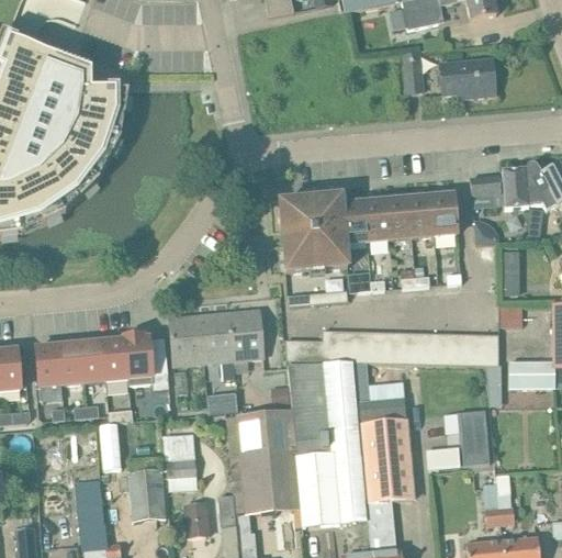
[(293,12),(290,0),(263,0),(268,18),(293,12)]
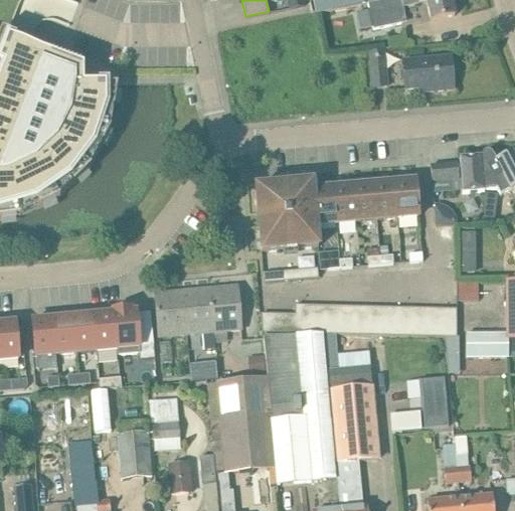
[(313,0),(316,12),(368,1),(372,0),(313,0)]
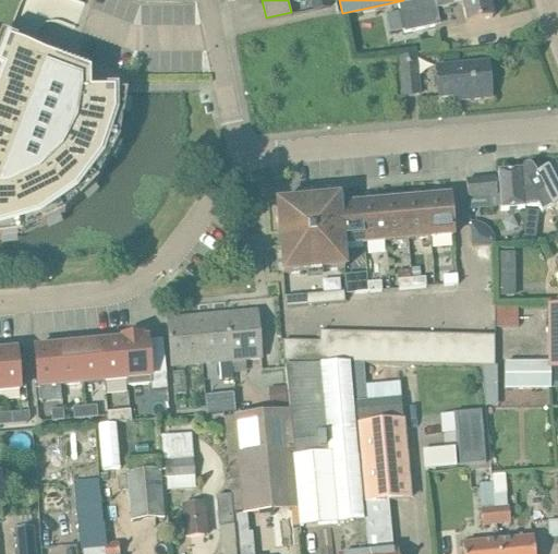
[(404,29),(440,22),(436,4),(456,0),(461,0),(465,21),(493,14),(488,0),(403,0),(399,1),(404,29)]
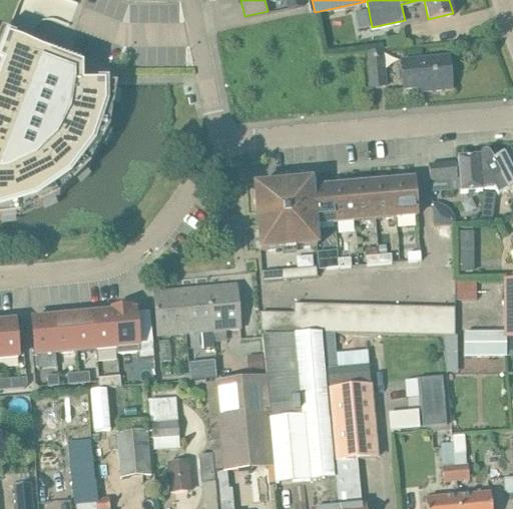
[(0,27),(0,215),(20,213),(37,204),(37,205),(59,194),(72,180),(73,181),(90,164),(90,163),(98,146),(99,147),(110,125),(109,125),(112,106),(113,106),(117,82),(80,82),(80,66),(47,53),(49,47),(0,27)]
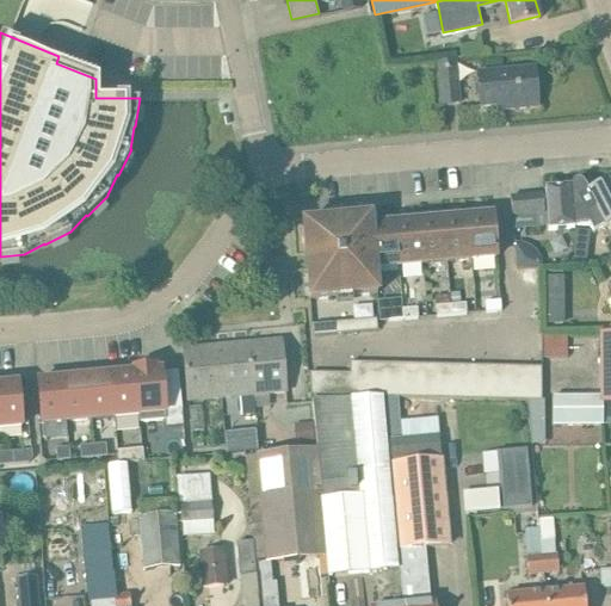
[(437,60),(439,103),(457,101),(454,59),(437,60)]
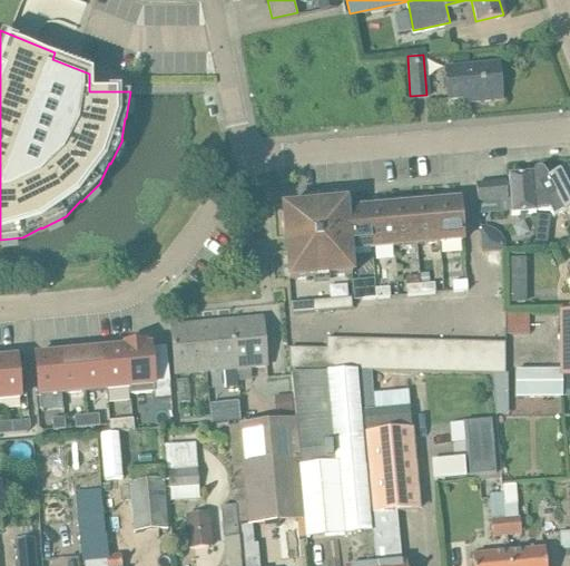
[(473,99),(501,97),(499,61),(446,66),(449,97),(472,95),(473,99)]
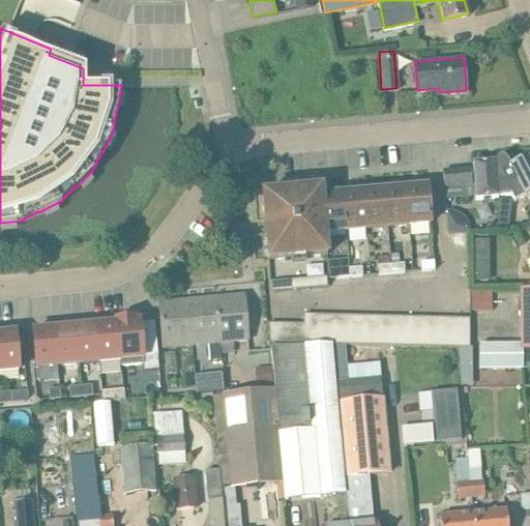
[(529,153),(510,164),(499,170),(510,193),(514,199),(529,191),(529,153)]
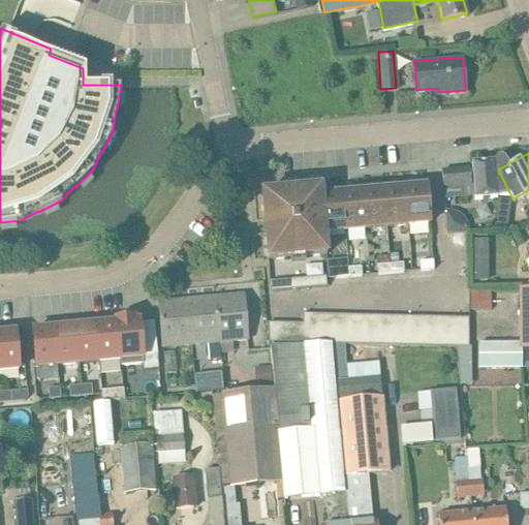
[(472,161),(473,182),(475,196),(497,195),(497,193),(509,192),(498,170),(509,163),(506,158),(505,158),(505,157),(503,155),(501,154),(498,154),(496,155),(495,158),(495,159),(472,161)]
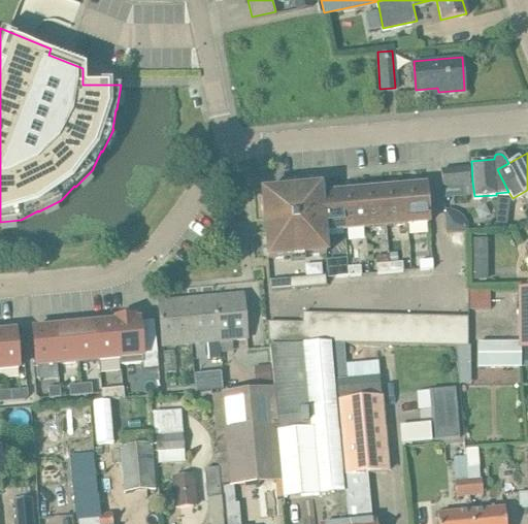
[(470,182),(468,165),(441,168),(442,185),(464,183),(470,182)]
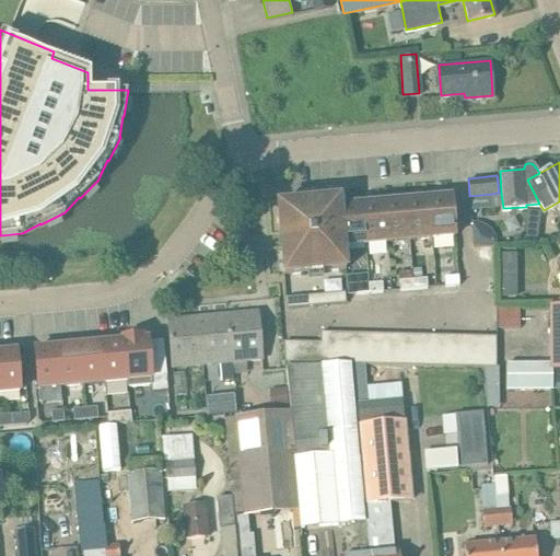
[(492,194),(469,196),(470,208),(493,206),(492,194)]
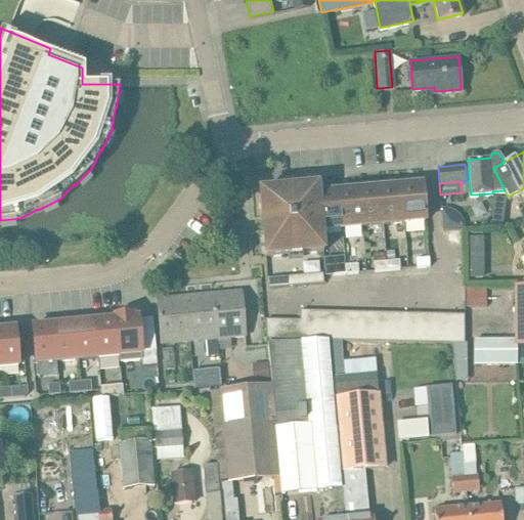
[(401,184),(404,220),(426,218),(423,182),(401,184)]
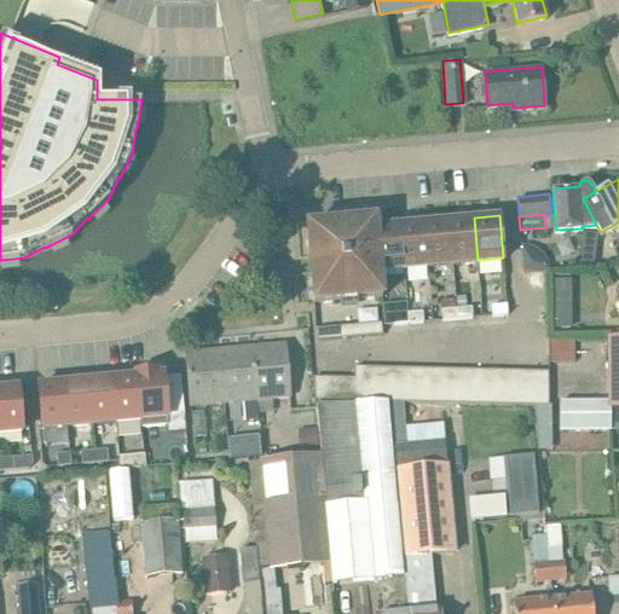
[(376,226),(376,218),(307,224),(314,300),(382,294),(380,268),(376,226)]
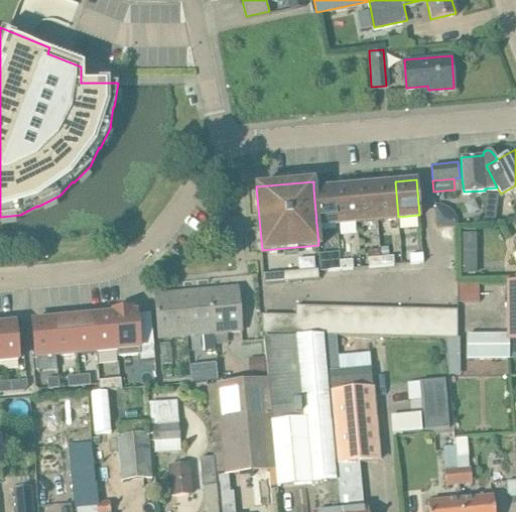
[(375,182),(378,219),(398,217),(395,181),(375,182)]
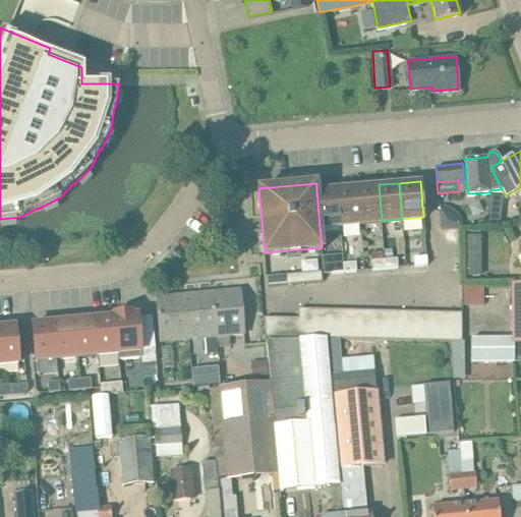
[(382,221),(379,184),(357,186),(360,222),(382,221)]
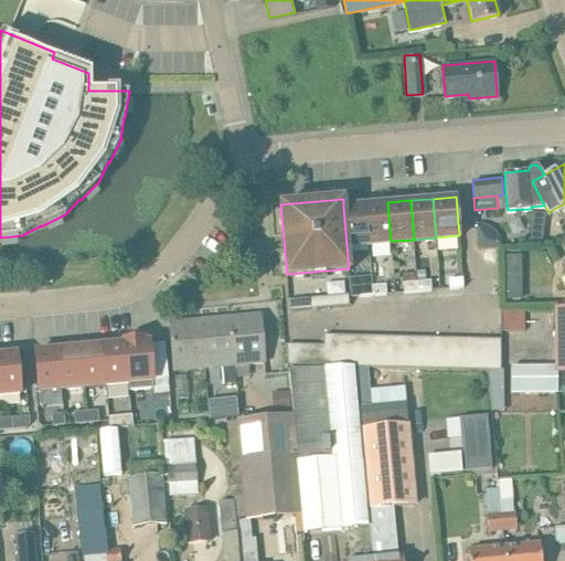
[(365,204),(369,243),(391,241),(387,202),(365,204)]
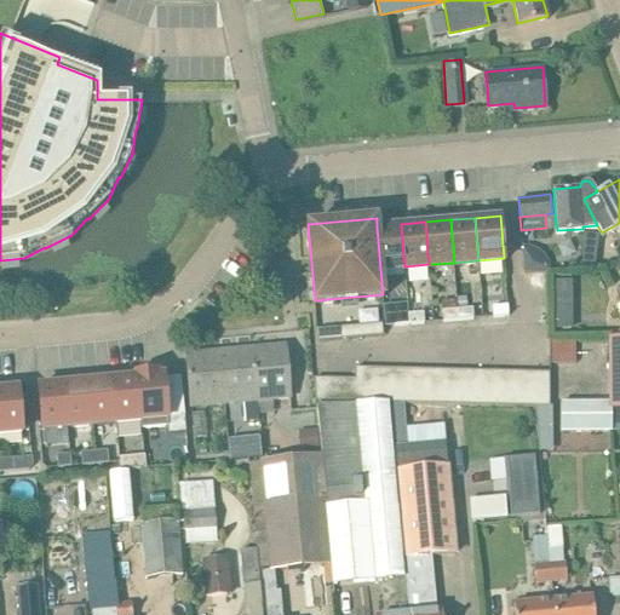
[(377,226),(380,269),(405,266),(401,224),(377,226)]
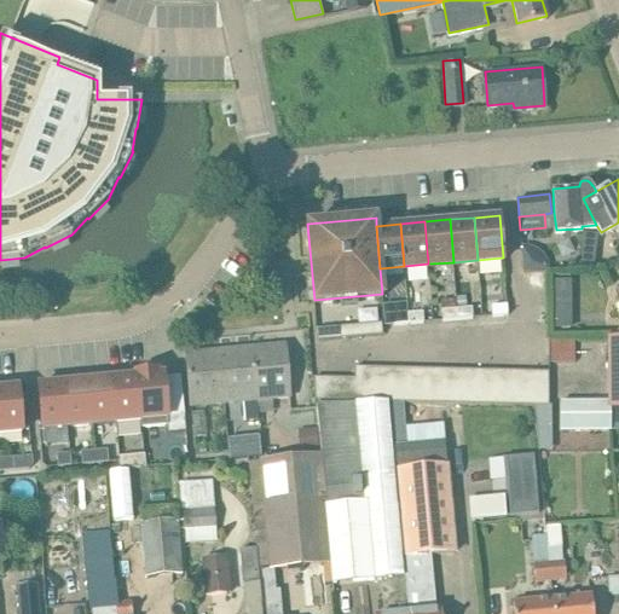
[(530,243),(521,242),(524,268),(550,267),(548,258),(544,252),(537,245),(530,243)]
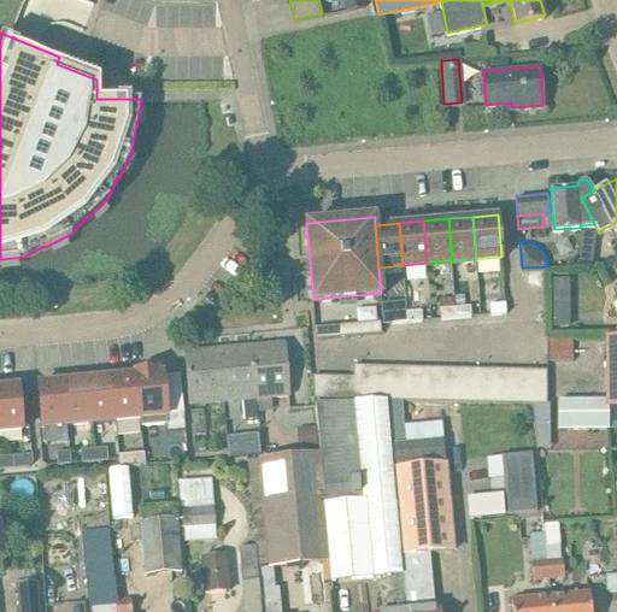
[(554,298),(569,299),(569,275),(556,275),(554,298)]
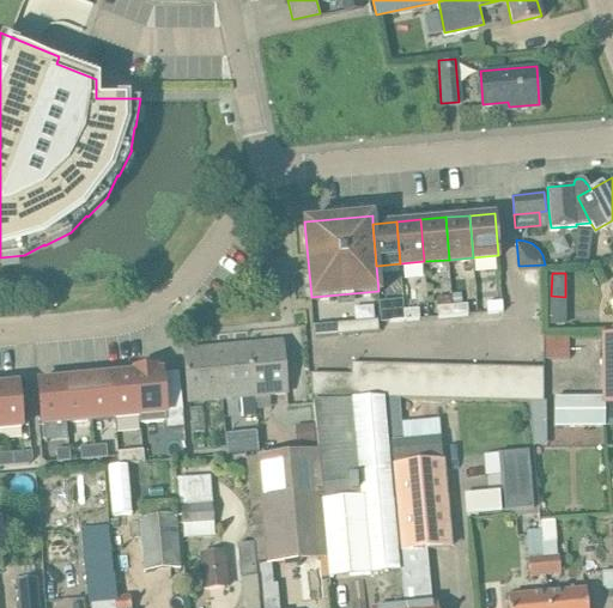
[(461,302),(460,290),(451,291),(453,303),(461,302)]
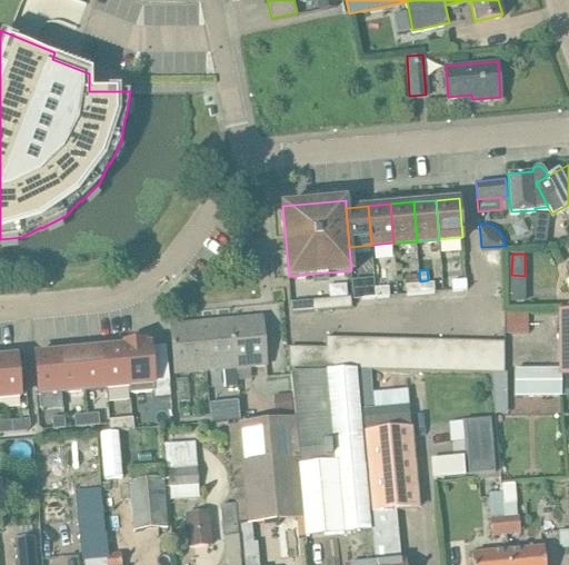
[(451,279),(452,288),(467,287),(466,278),(451,279)]
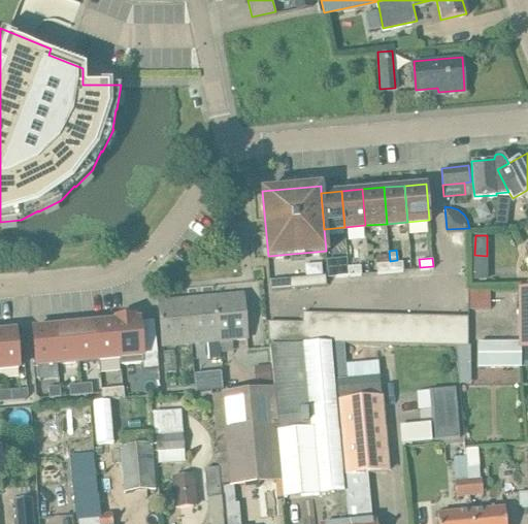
[(390,261),(391,270),(403,269),(402,260),(390,261)]
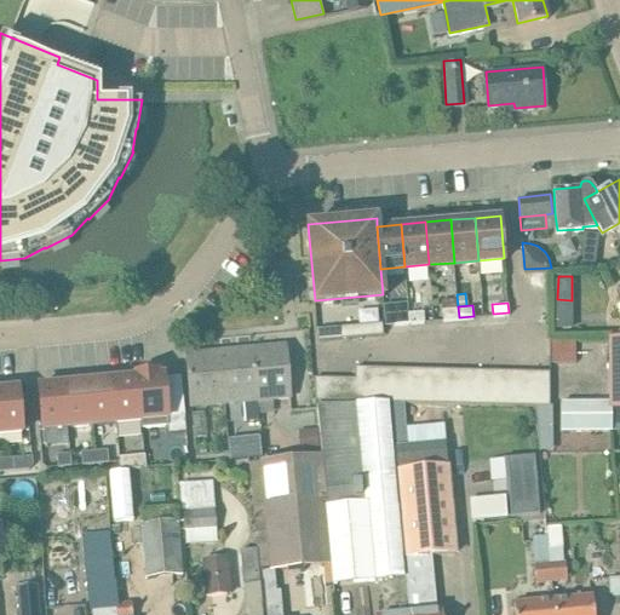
[(458,306),(442,308),(443,319),(459,317),(458,306)]
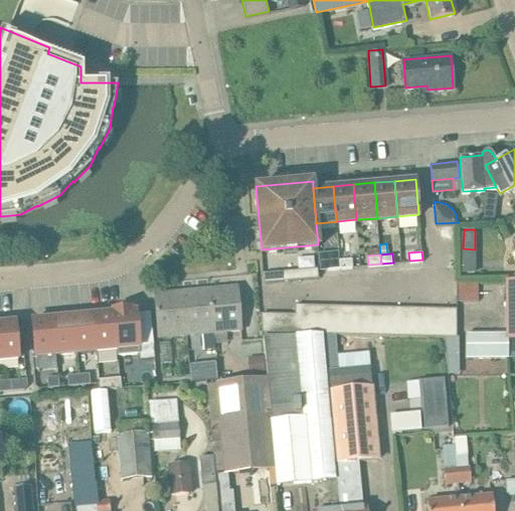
[(461,254),(461,274),(476,275),(476,254),(461,254)]
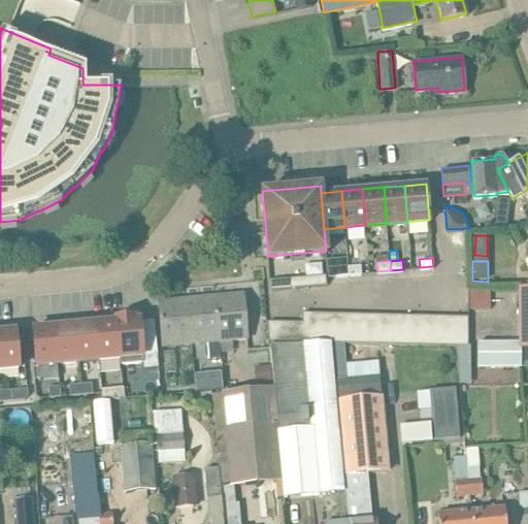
[(348,265),(349,273),(361,272),(360,264),(348,265)]
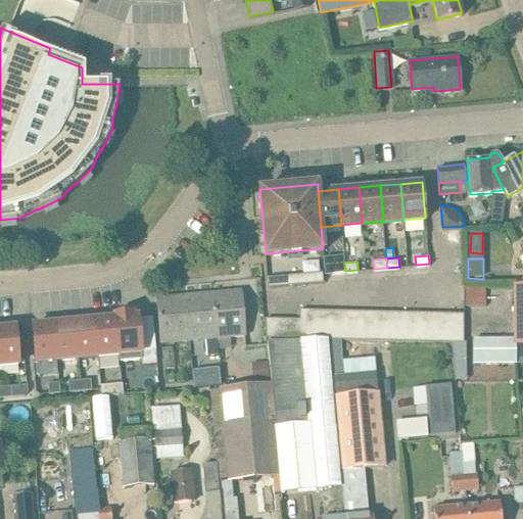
[(332,264),(332,272),(345,271),(344,263),(332,264)]
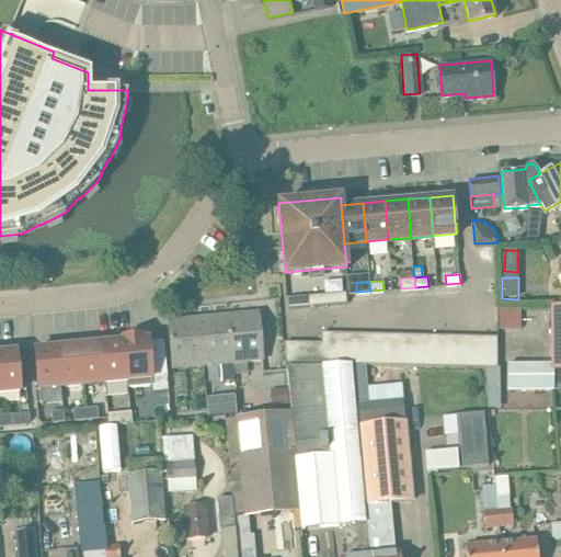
[(345,291),(325,293),(327,303),(346,300),(345,291)]
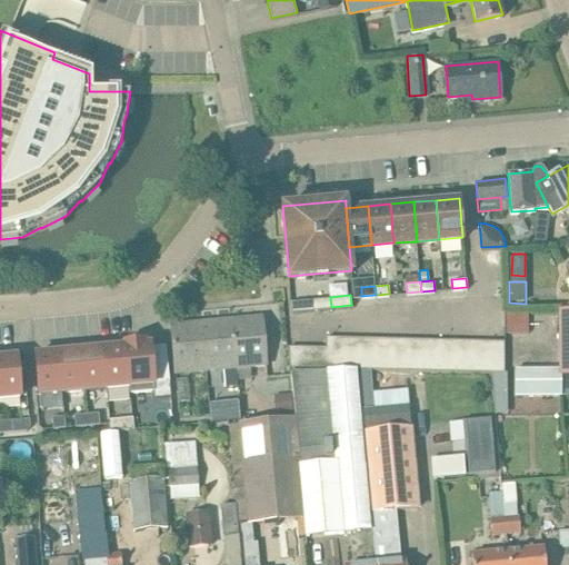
[(331,307),(330,297),(310,298),(311,308),(331,307)]
